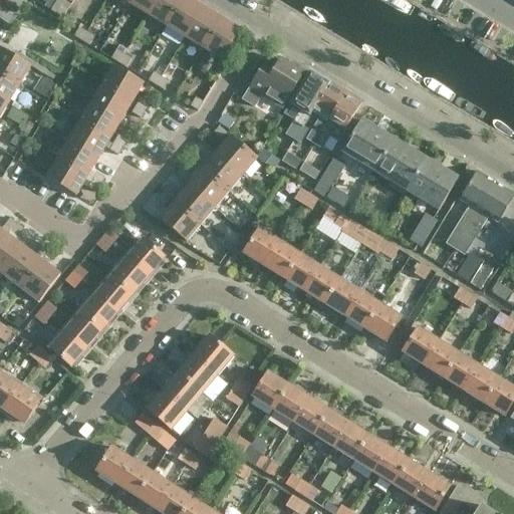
[(48,0),(49,0),(44,7),(52,11),(58,0),(48,0)]
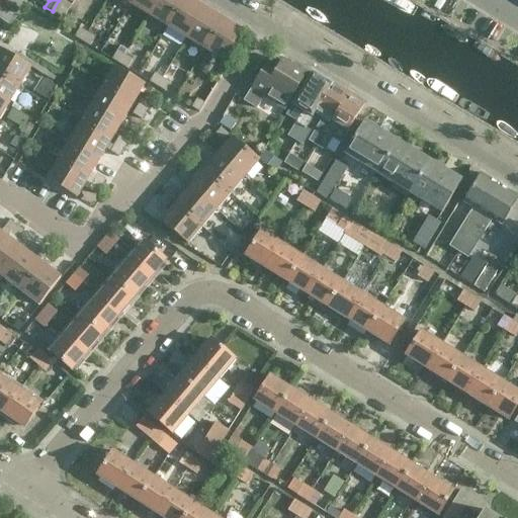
[(132,0),(130,4),(148,15),(157,0),(132,0)]
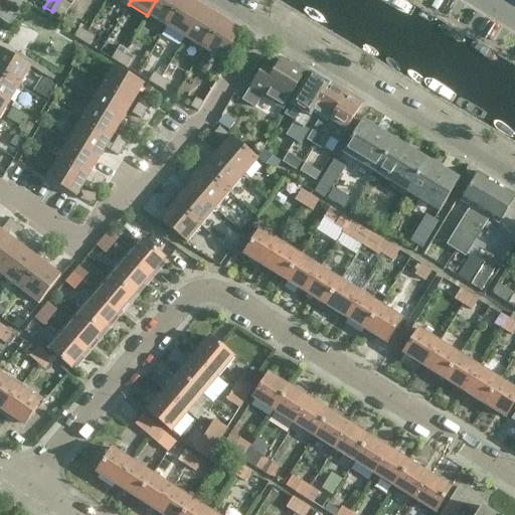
[(182,0),(156,0),(147,15),(166,27),(182,0)]
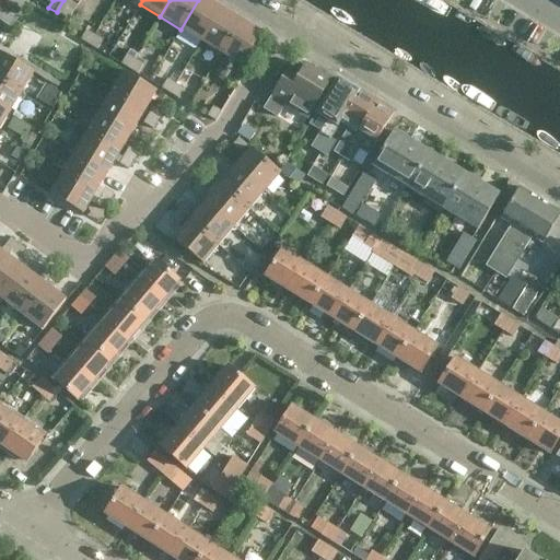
[(205,0),(198,0),(181,30),(201,42),(221,10),(205,0)]
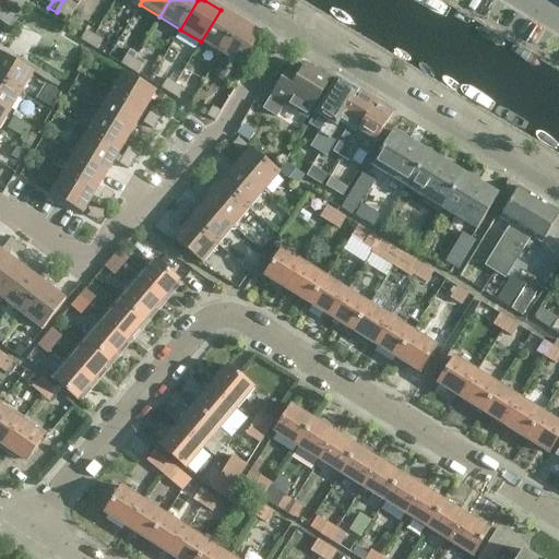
[(240,22),(221,10),(201,42),(222,54),(240,22)]
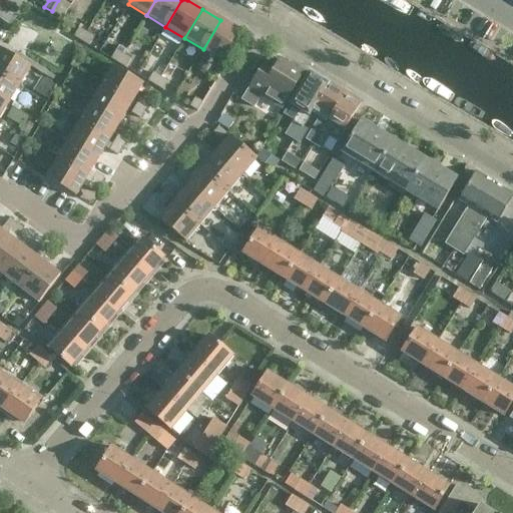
[(221,60),(239,31),(220,20),(203,49),(221,60)]
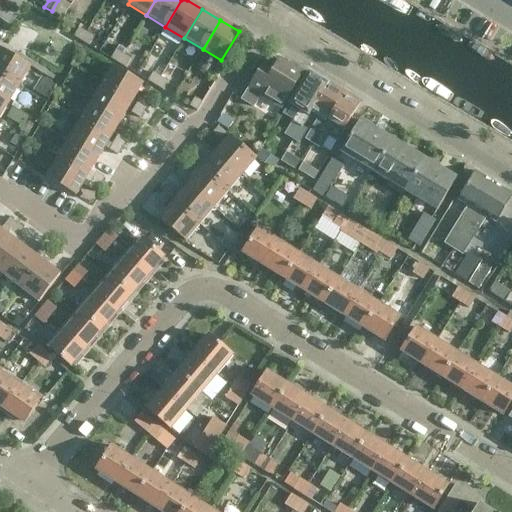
[(73,37),(80,41),(85,32),(79,28),(73,37)]
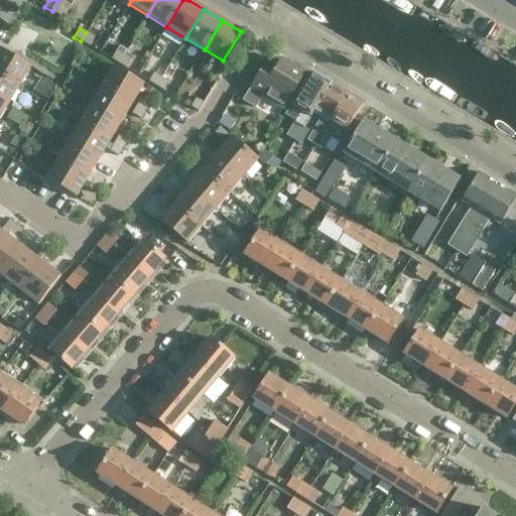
[(81,41),(89,45),(95,37),(86,32),(81,41)]
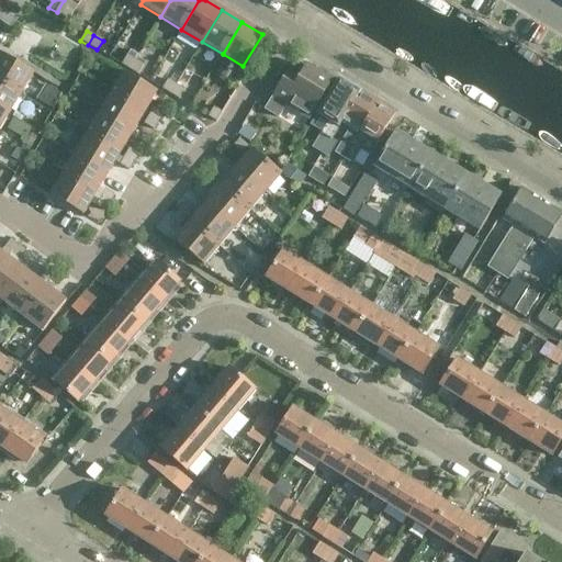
[(33,72),(1,53),(0,54),(0,81),(21,94),(33,72)]
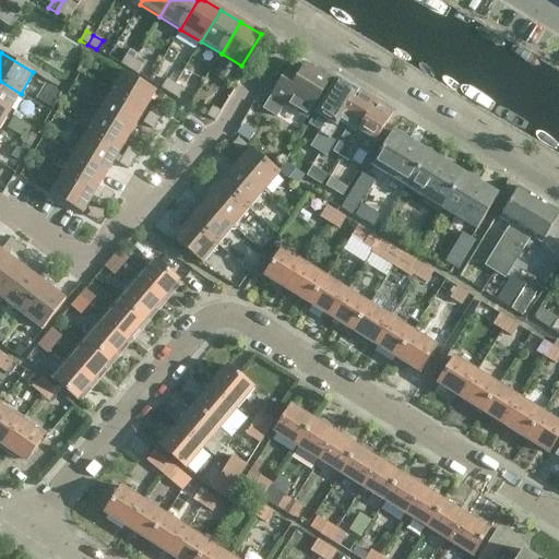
[(120,64),(128,69),(134,59),(127,55),(120,64)]
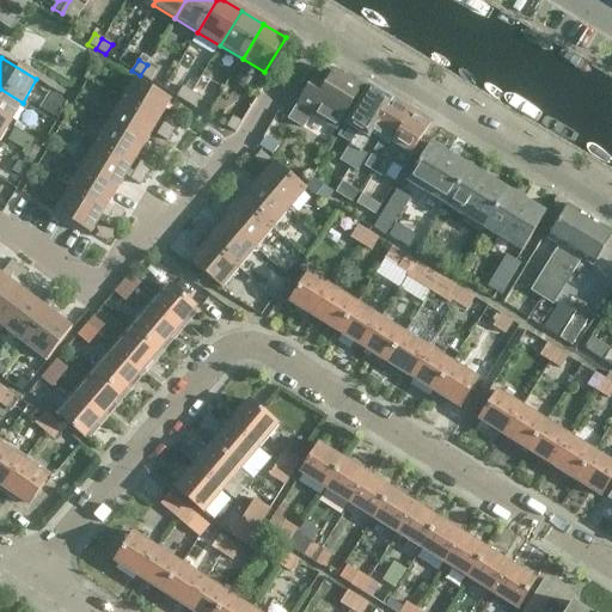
[(140,75),(150,81),(157,71),(147,65),(140,75)]
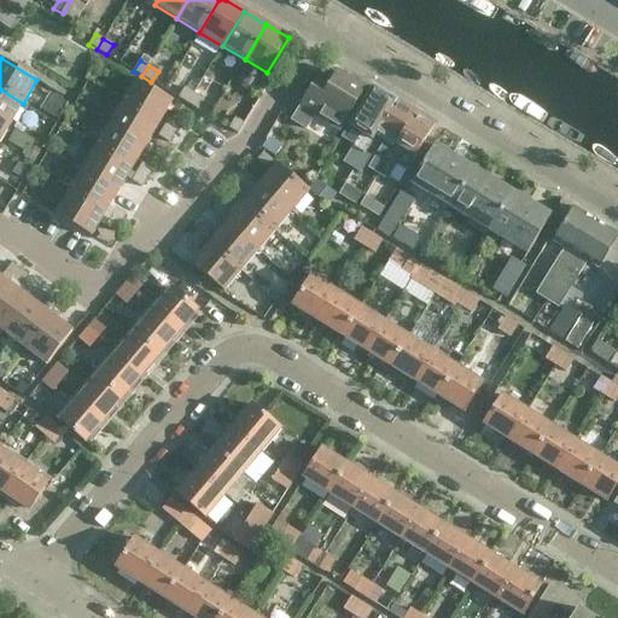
[(339,132),(365,89),(337,73),(328,87),(315,80),(291,121),(305,129),(313,116),(339,132)]
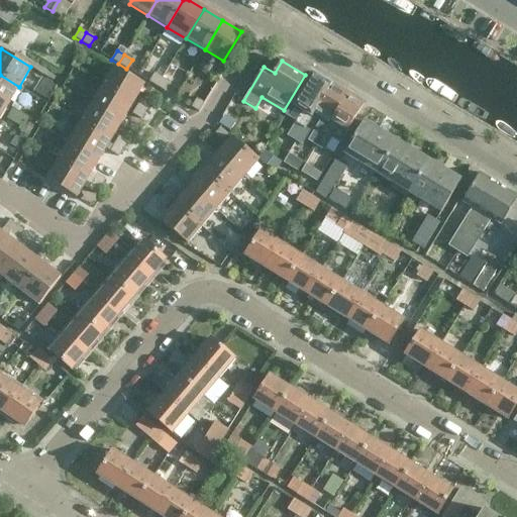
[(144,85),(114,67),(103,86),(133,103),(144,85)]
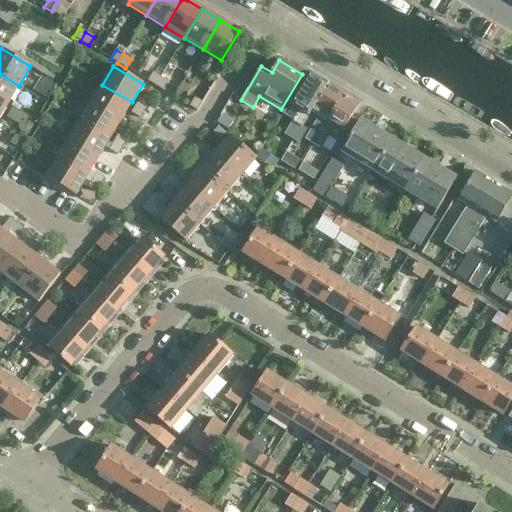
[(298,111),(284,135),(298,143),(307,129),(302,127),(312,110),(328,83),(307,70),(306,71),(307,72),(288,104),(298,111)]
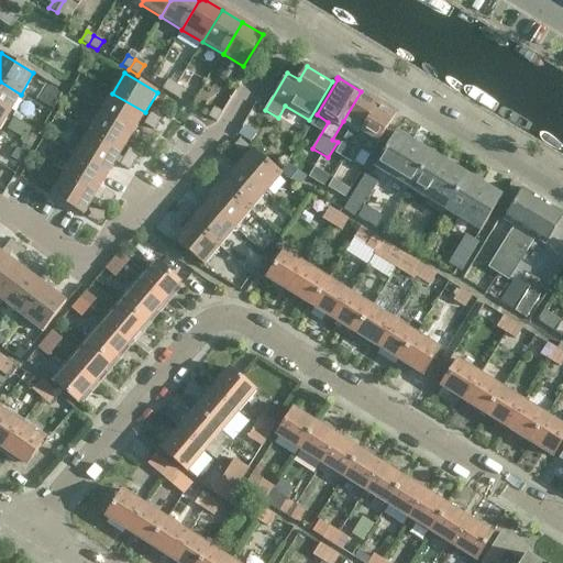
[(162,89),(170,95),(176,85),(168,79),(162,89)]
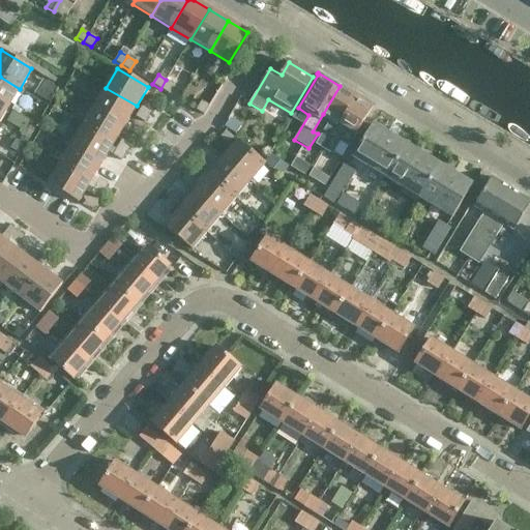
[(0,102),(8,108),(20,89),(0,77),(0,102)]
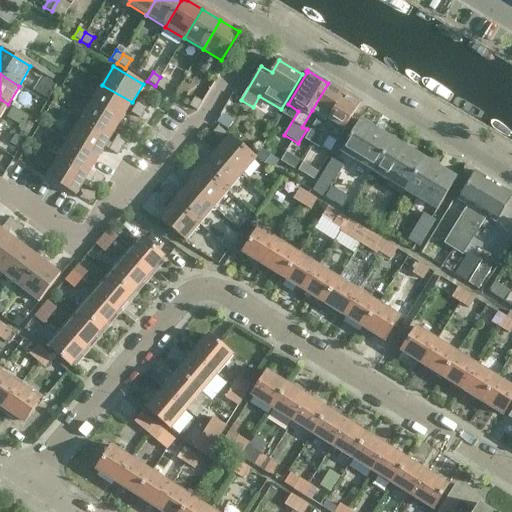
[(155,86),(162,90),(168,81),(160,77),(155,86)]
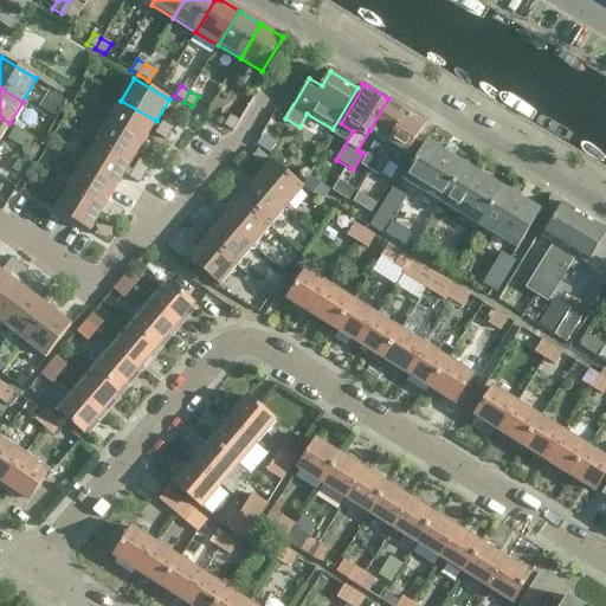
[(407,110),(388,98),(369,130),(379,136),(361,166),(369,171),(407,110)]
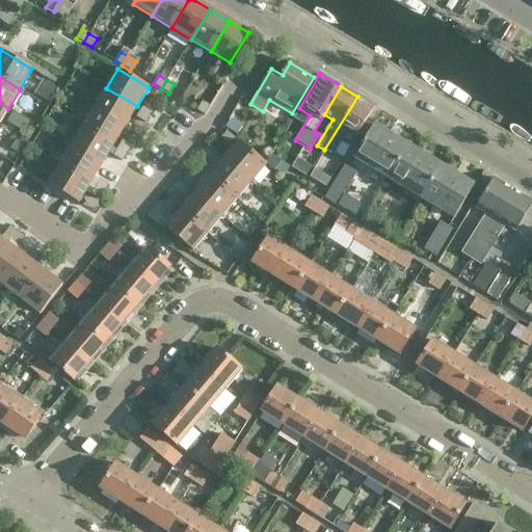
[(125,126),(137,106),(106,88),(94,107),(125,126)]
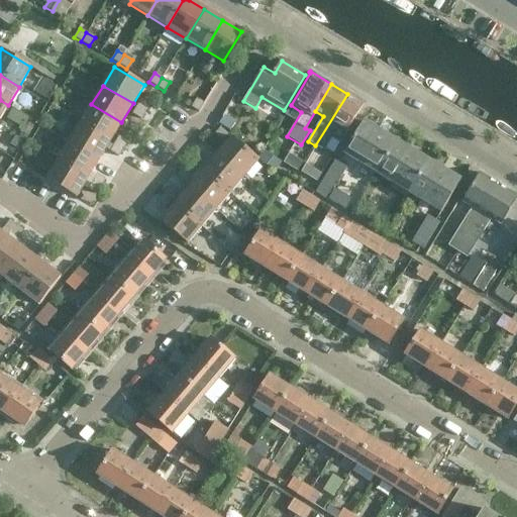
[(323,150),(331,138),(339,143),(347,131),(364,104),(347,94),(315,145),(323,150)]
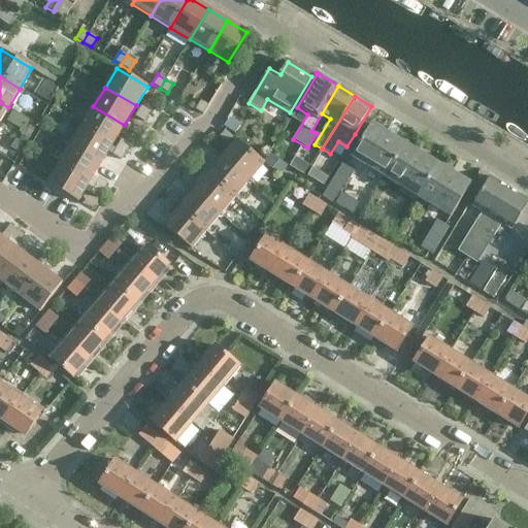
[(195,109),(196,110),(203,114),(208,105),(200,100),(195,109)]
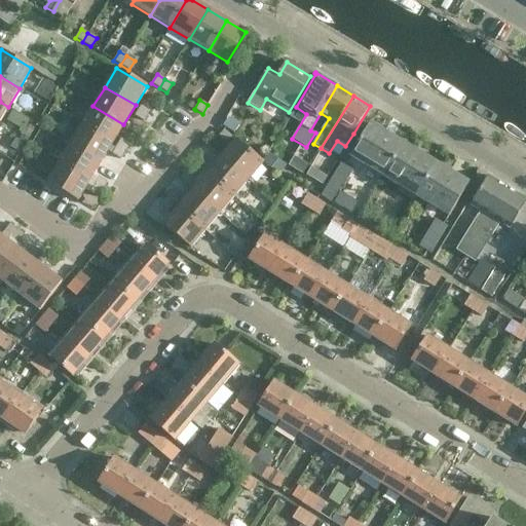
[(144,101),(139,108),(148,113),(153,106),(144,101)]
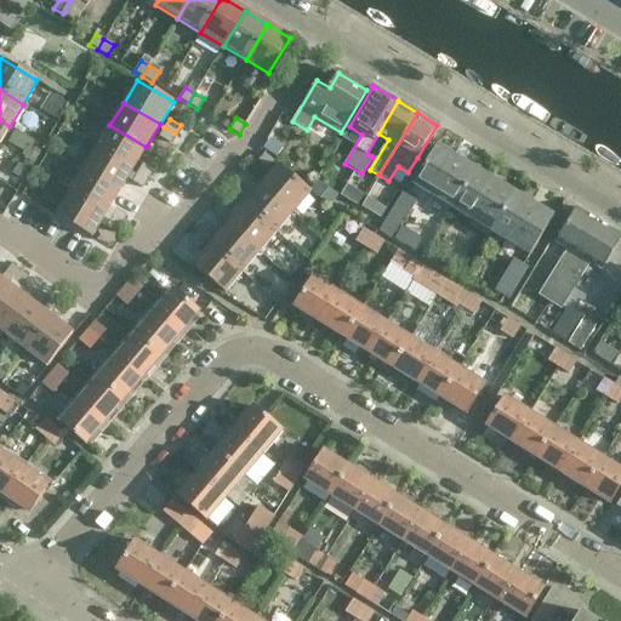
[(132,170),(146,147),(109,125),(96,148),(132,170)]
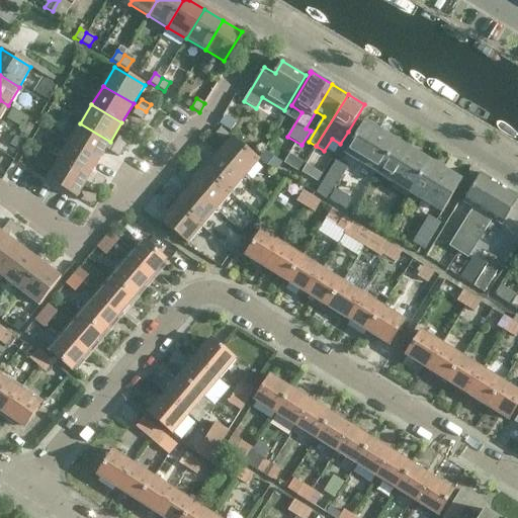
[(142,119),(146,111),(137,106),(133,114),(142,119)]
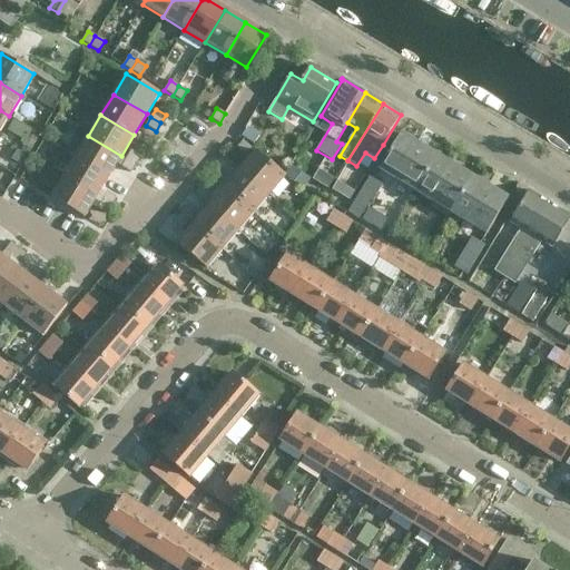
[(18,134),(26,138),(30,130),(30,129),(22,125),(18,134)]
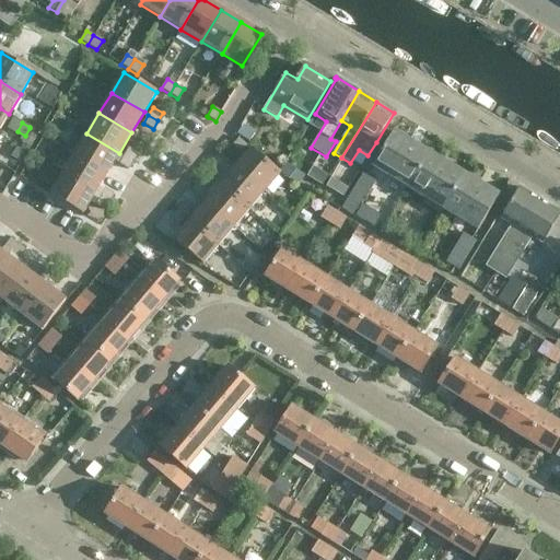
[(30,128),(25,136),(34,141),(38,133),(30,128)]
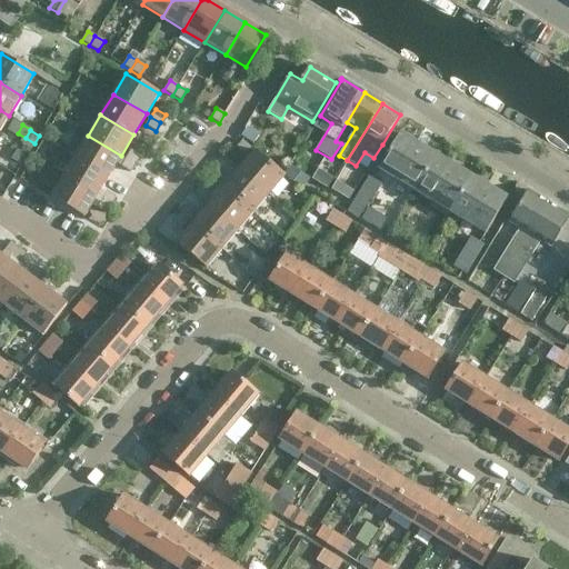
[(400,133),(378,169),(413,191),(436,155),(400,133)]
